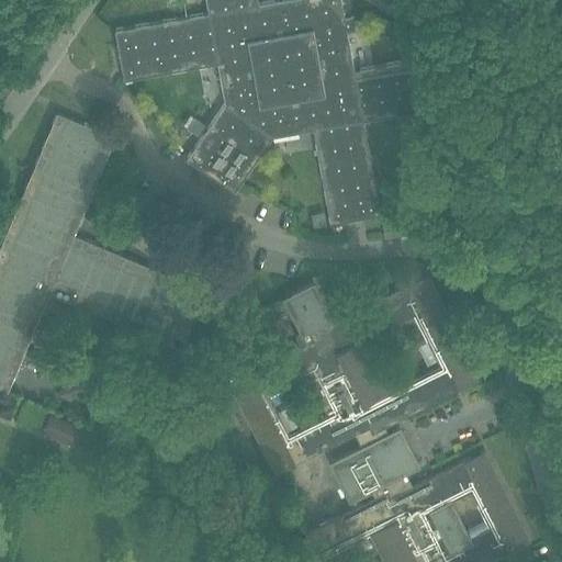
[(314,130),(325,194),(330,223),(381,214),(363,121),(457,103),(448,54),(355,70),(347,32),(356,31),(352,17),(345,19),(340,0),(280,0),(259,4),(257,0),(205,0),(209,13),(114,30),(124,79),(218,64),(225,103),(187,158),(235,192),(273,137),(314,130)]
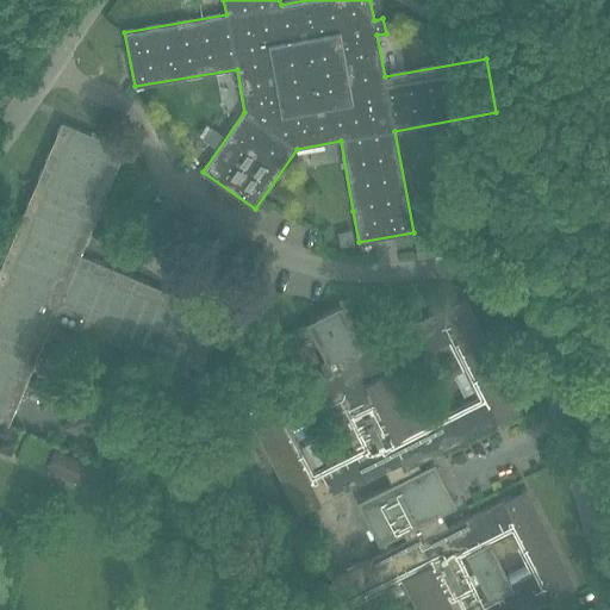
[(0,267),(0,419),(8,424),(54,317),(198,378),(224,316),(80,254),(125,148),(62,122),(0,267)]
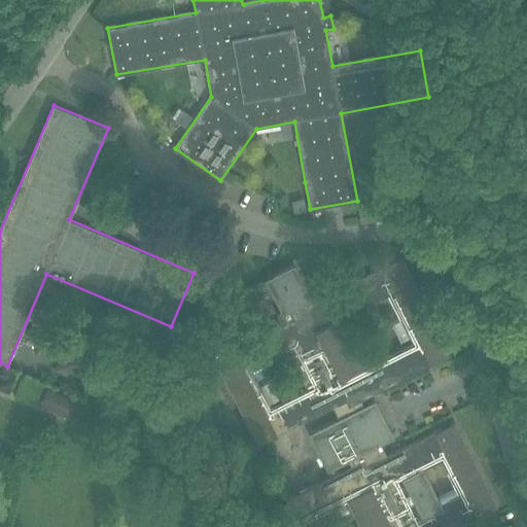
[(388,437),(372,403),(364,407),(360,399),(426,366),(418,351),(423,348),(425,352),(431,364),(451,354),(401,256),(389,262),(304,306),(302,302),(310,297),(294,267),(268,280),(283,311),(289,308),(294,318),(215,358),(258,444),(334,406),(340,419),(314,432),(331,466),(348,458),(351,465),(286,498),(293,514),(289,517),(281,501),(261,511),(269,526),(458,526),(497,507),(454,422),(387,455),(380,442),(388,437)]
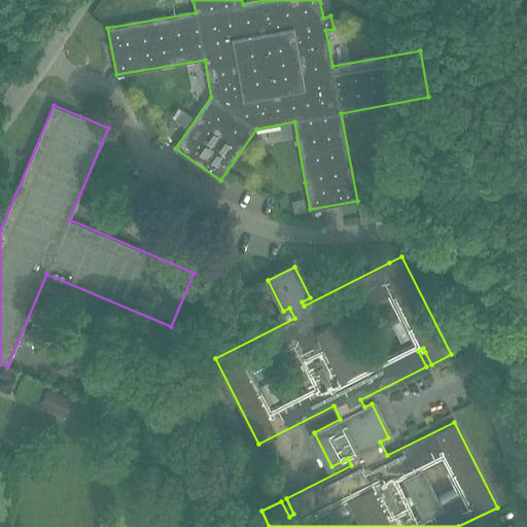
[(46,402),(74,416),(83,398),(56,384),(46,402)]
